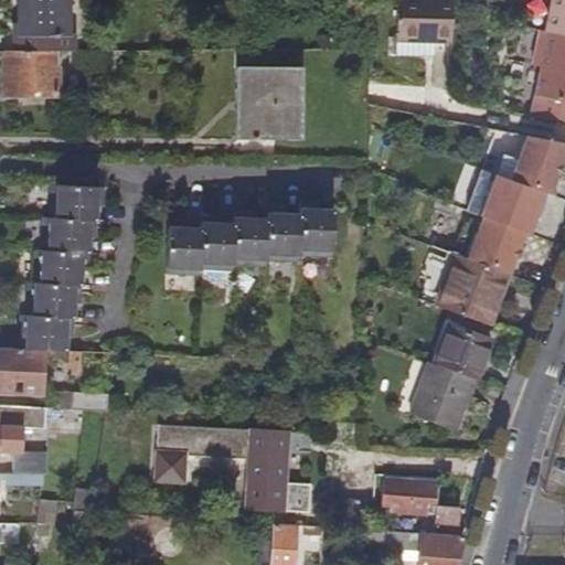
[(17,0),(18,53),(52,53),(71,53),(72,53),(72,38),(66,38),(65,0),(17,0)]
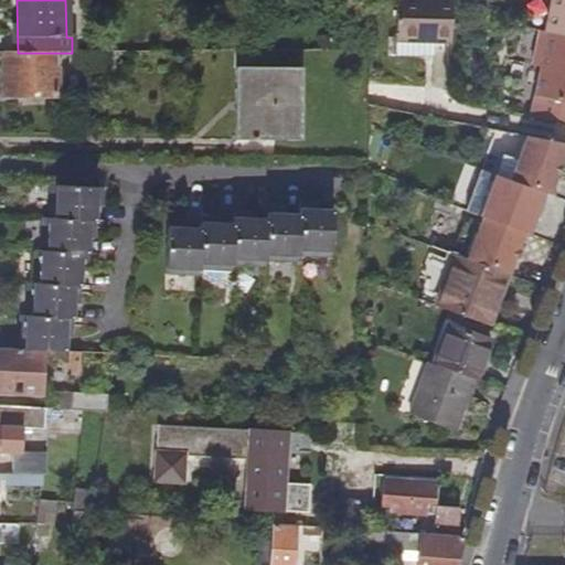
[(450,39),(450,0),(395,0),(396,39),(450,39)]
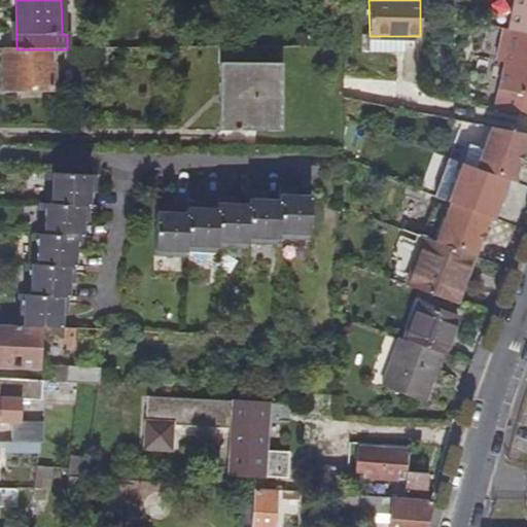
[(526,0),(513,0),(507,29),(504,28),(497,60),(506,62),(501,88),(526,93),(526,0)]
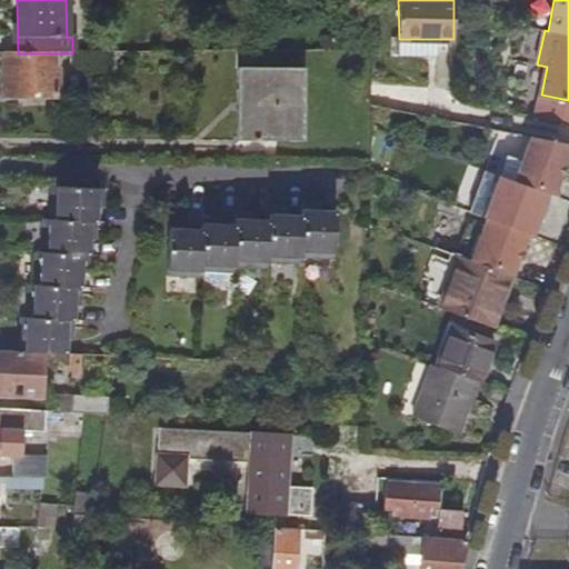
[(2,99),(57,99),(57,72),(52,72),(52,53),(18,53),(2,53),(2,99)]
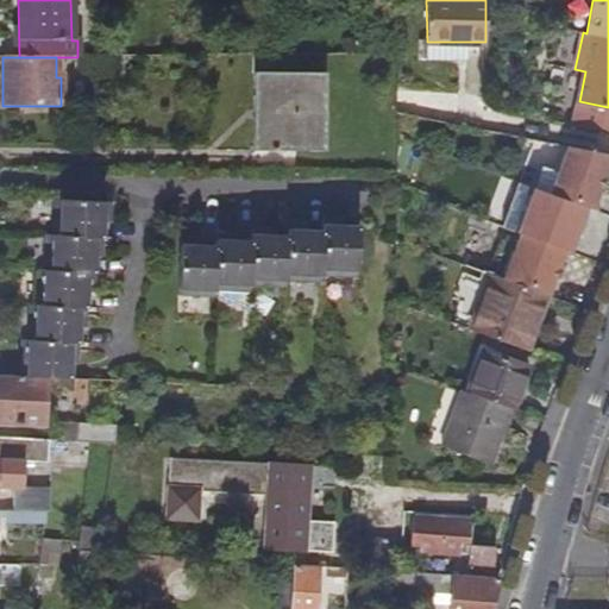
[(76,96),(88,96),(88,57),(77,57),(76,57),(76,96)]
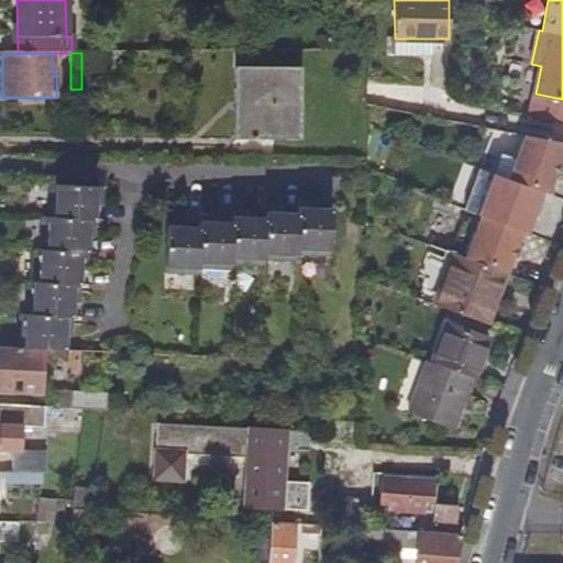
[(299,141),(299,70),(233,70),(233,141),(299,141)]
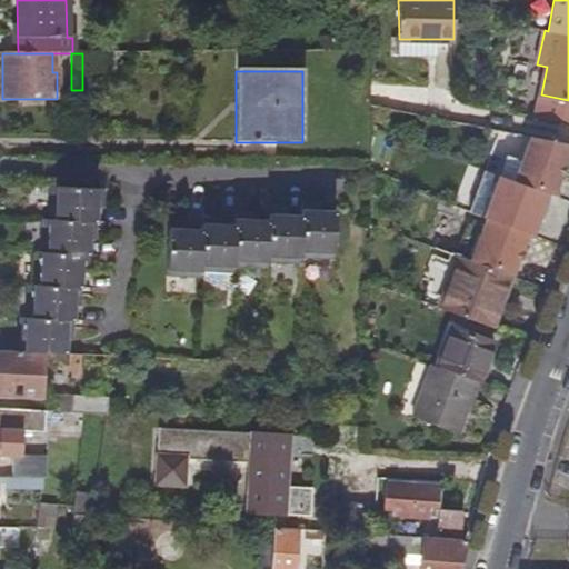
[(548,195),(553,197),(568,155),(568,142),(533,136),(523,161),(516,183),(548,195)]
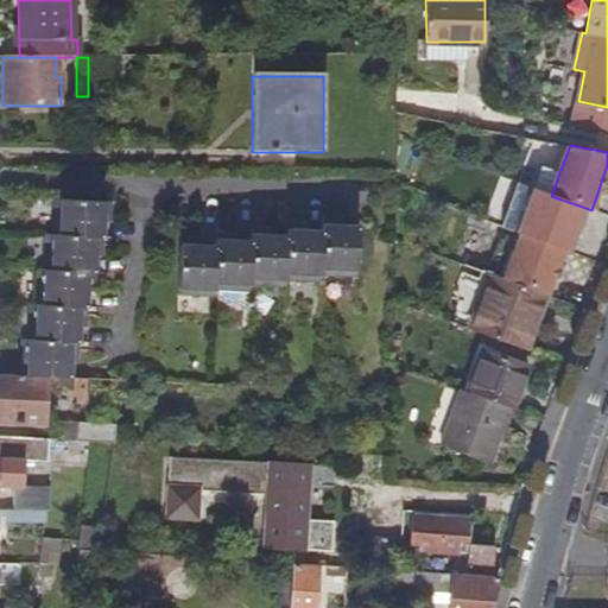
[(534,190),(551,196),(559,172),(543,166),(534,189),(534,190)]
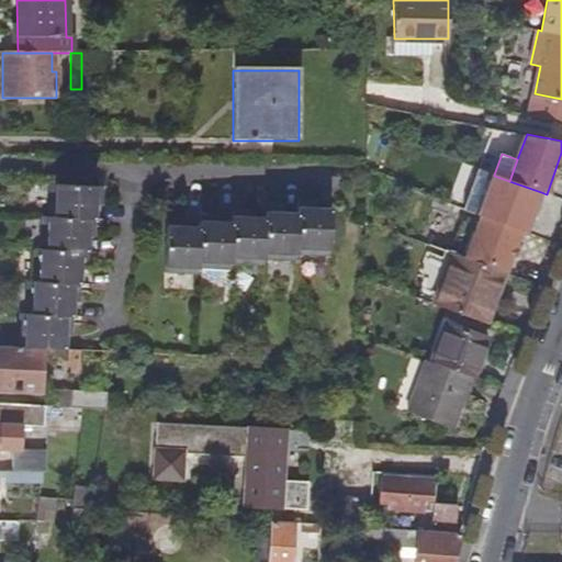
[(467,205),(481,211),(494,176),(480,170),(467,205)]
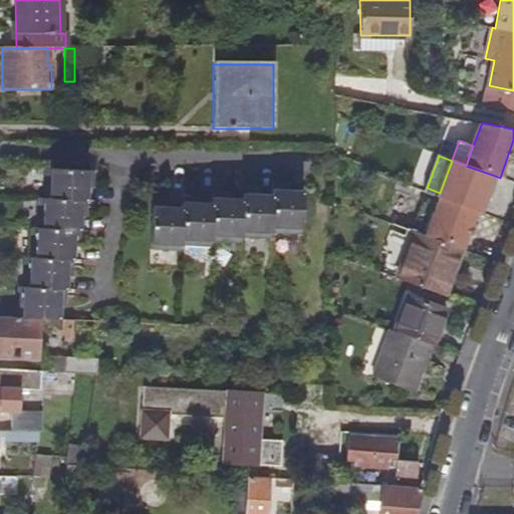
[(477,213),(481,214),(495,176),(466,166),(452,161),(440,193),(438,198),(440,199),(477,213)]
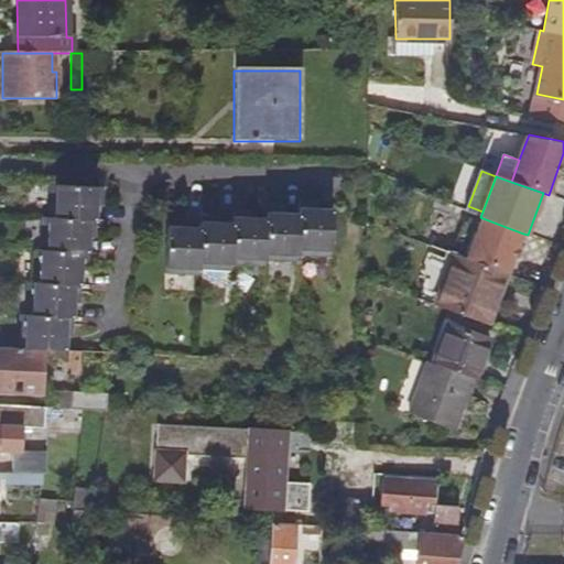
[(42,351),(65,354),(66,321),(72,321),(74,286),(79,286),(82,255),(88,255),(89,221),(96,223),(97,190),(50,187),(49,219),(43,219),(41,252),(35,252),(33,284),(28,284),(26,317),(20,317),(19,351),(42,351)]
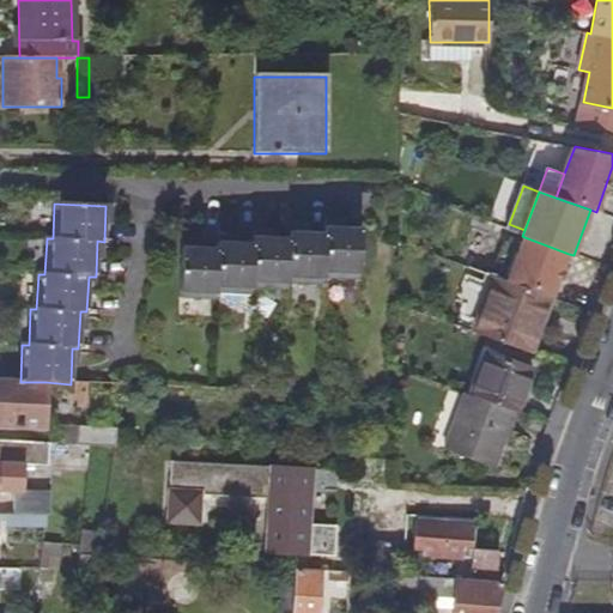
[(360,281),(362,231),(325,230),(325,236),(289,235),(289,241),(254,240),(254,246),(218,244),(218,250),(182,249),(180,299),(216,302),(216,296),(253,296),(253,290),(289,292),(287,285),(323,286),(325,280),(360,281)]
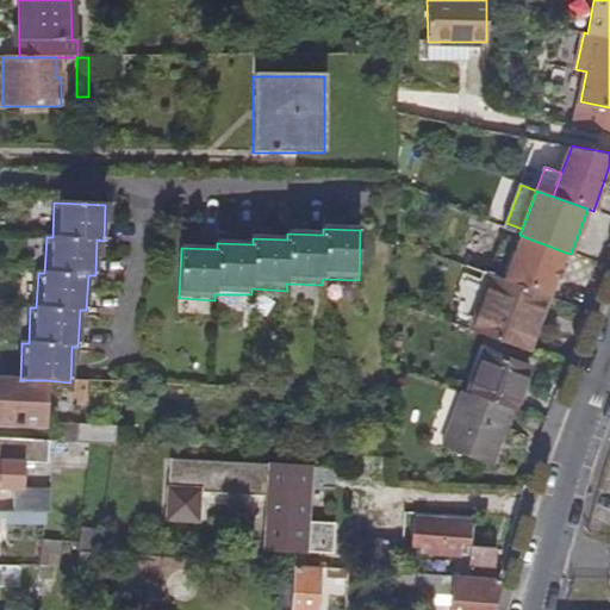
[(547,297),(548,298),(566,253),(522,236),(505,281),(547,297)]
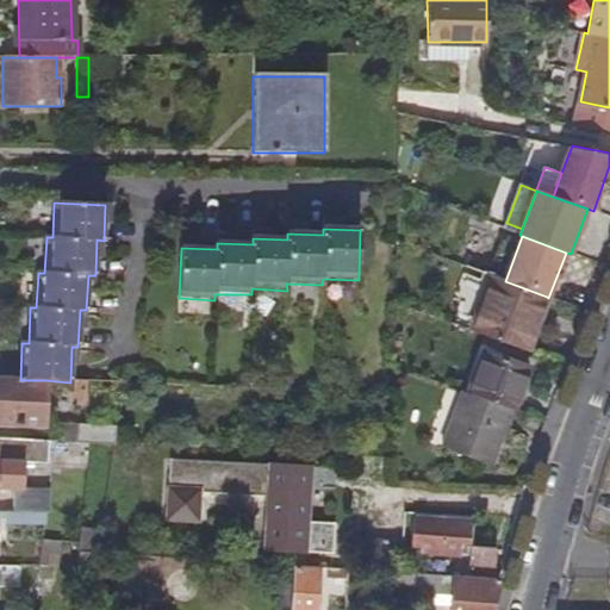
[(470,331),(491,340),(520,352),(523,342),(533,318),(537,321),(547,297),(505,281),(491,277),(470,331)]
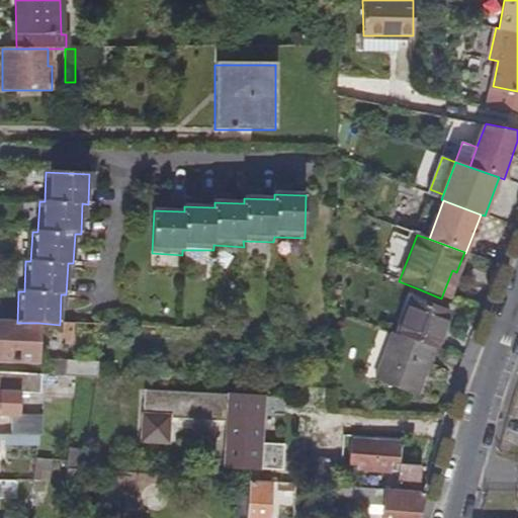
[(398,336),(433,349),(435,349),(447,315),(411,300),(398,336)]
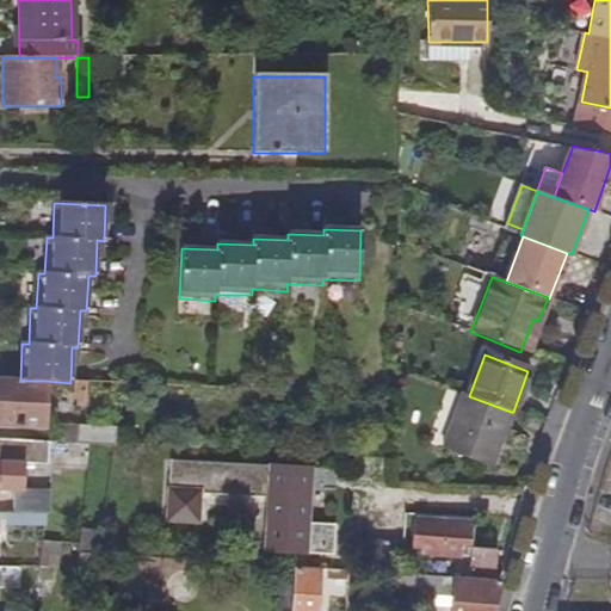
[(0,426),(43,429),(45,381),(20,381),(0,378),(0,426)]
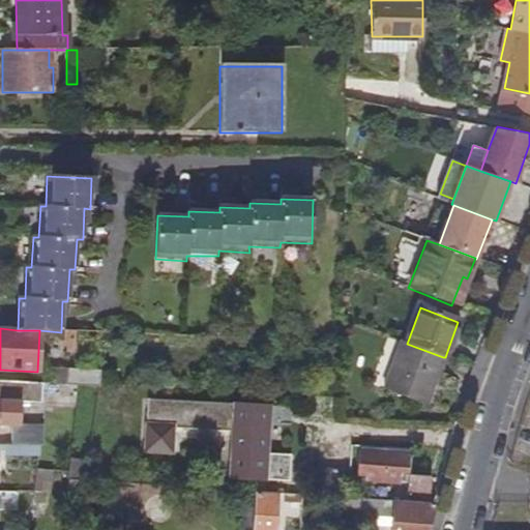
[(67,354),(75,355),(76,332),(64,332),(63,349),(67,349),(67,354)]
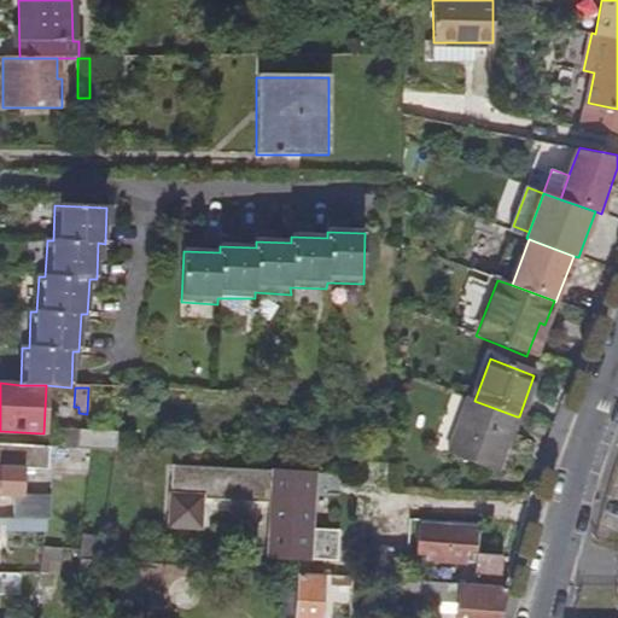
[(447,454),(495,472),(517,417),(474,401),(467,397),(447,454)]
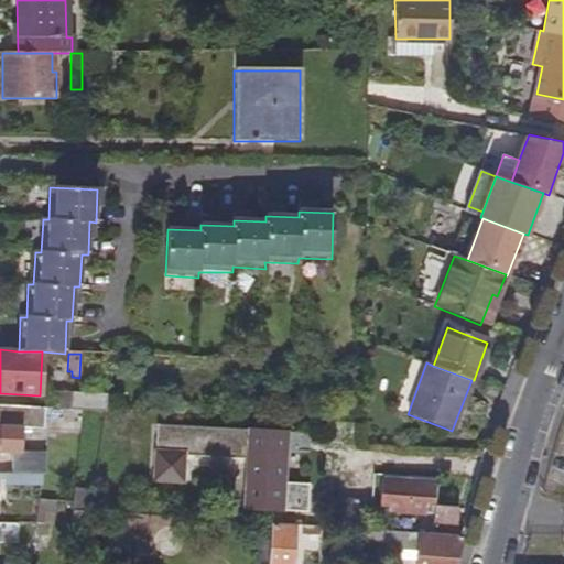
[(46,410),(69,411),(71,396),(47,393),(46,410)]
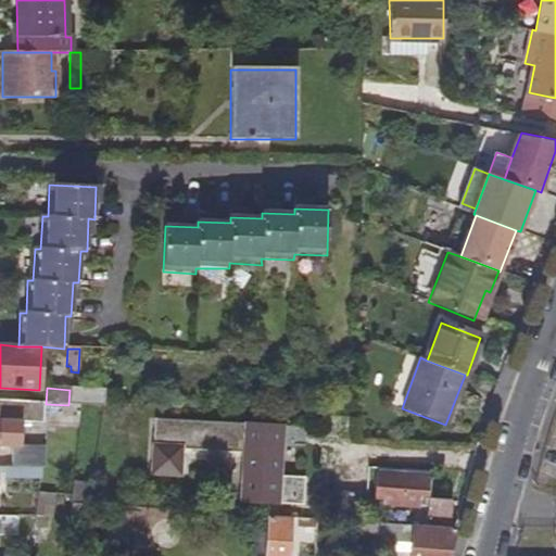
[(81,406),(101,407),(103,391),(70,390),(68,405),(81,406)]
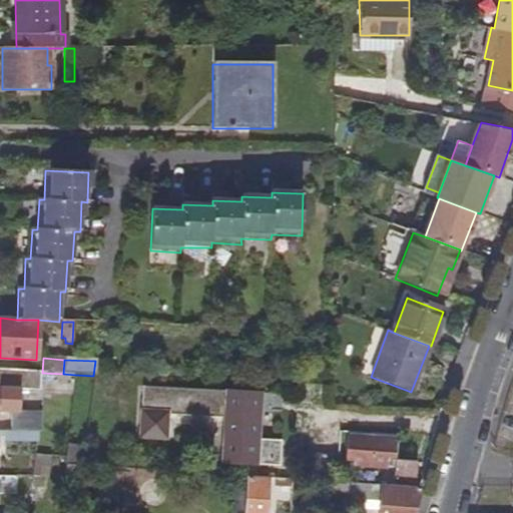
[(0,386),(37,388),(38,373),(0,370),(0,386)]
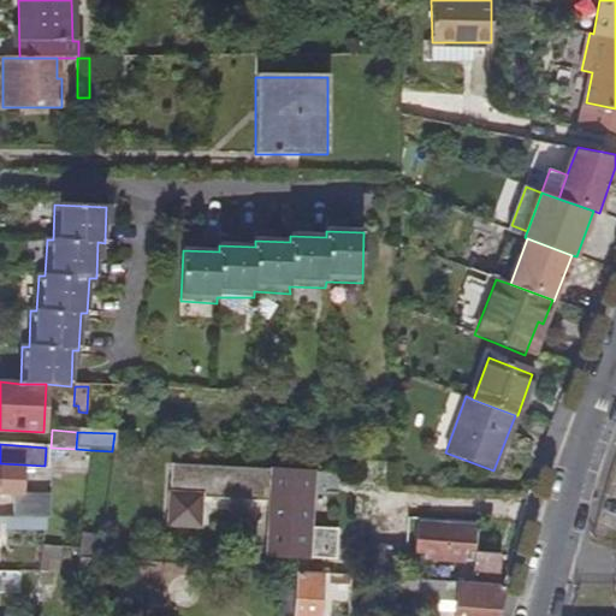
[(0,466),(0,491),(22,493),(22,485),(30,485),(31,474),(23,473),(23,467),(0,466)]
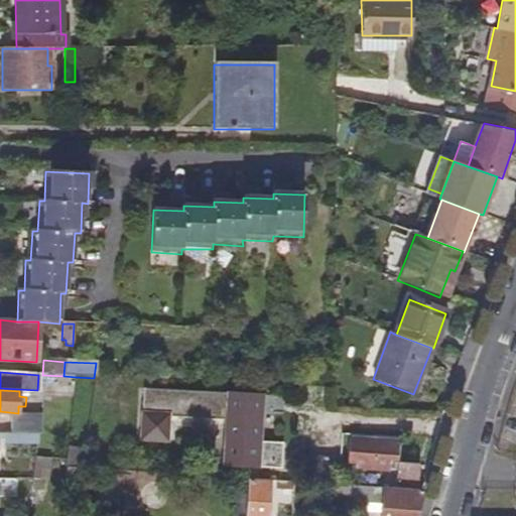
[(260,440),(263,402),(144,396),(142,438),(167,440),(169,415),(228,419),(225,463),(281,467),(283,442),(260,440)]
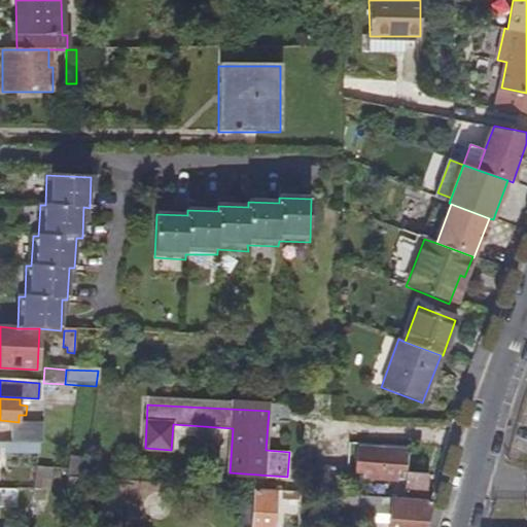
[(37,453),(38,442),(4,442),(4,452),(37,453)]
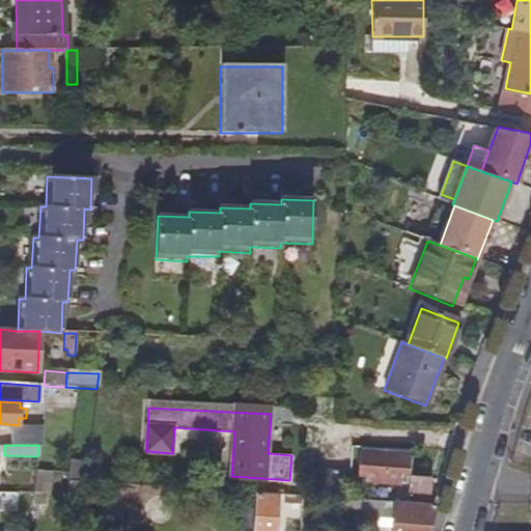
[(401,483),(401,472),(411,473),(411,453),(360,451),(359,474),(366,474),(366,481),(401,483)]
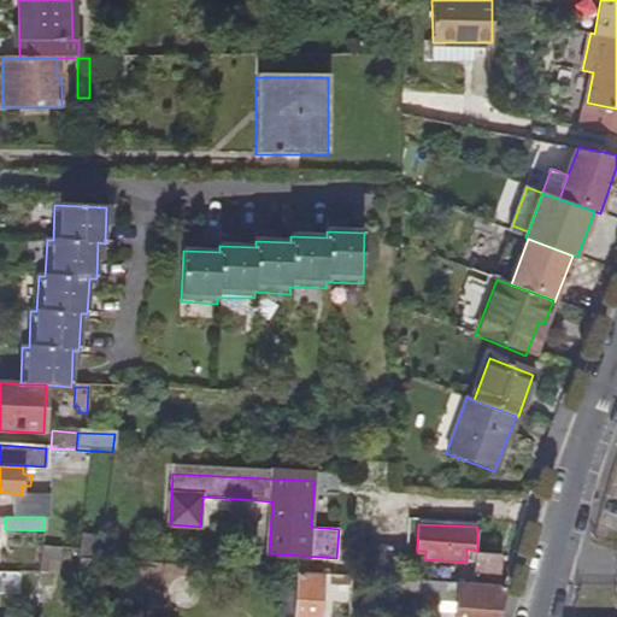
[(90,558),(92,535),(83,534),(81,550),(80,558),(90,558)]
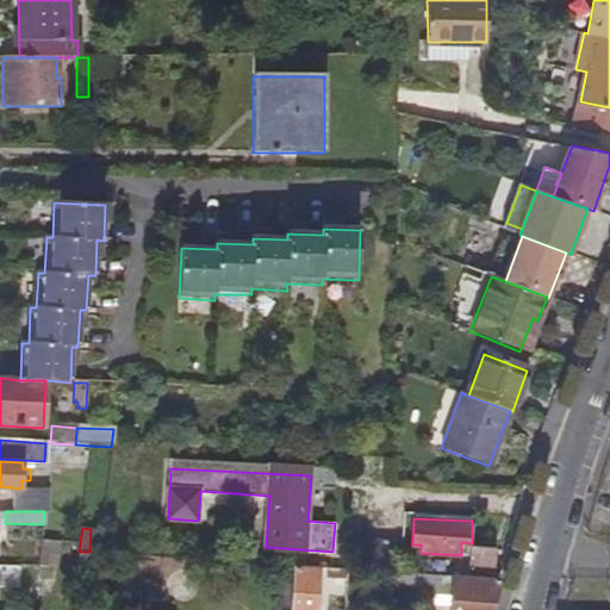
[(399,572),(403,542),(366,540),(363,570),(393,572),(399,572)]
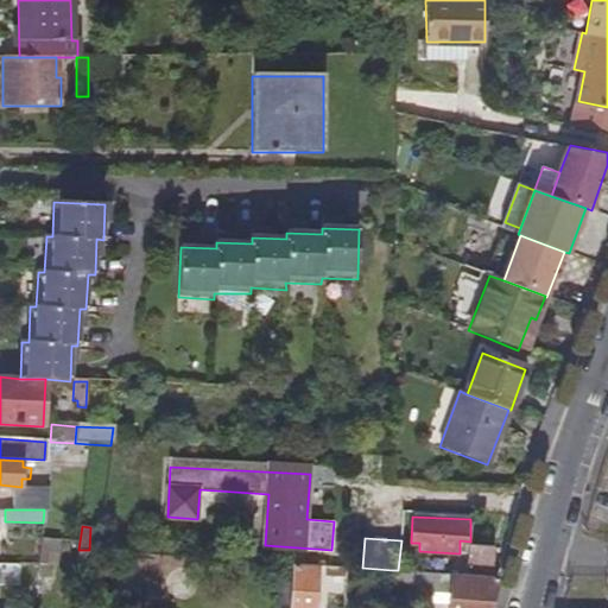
[(492,572),(494,545),(470,544),(468,570),(492,572)]
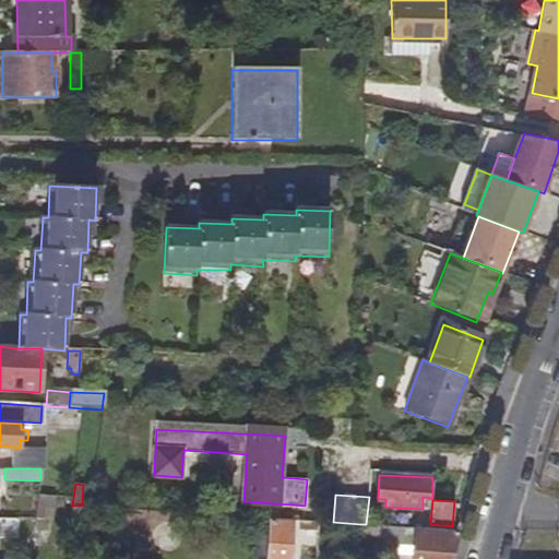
[(86,519),(87,507),(82,506),(72,506),(72,518),(86,519)]
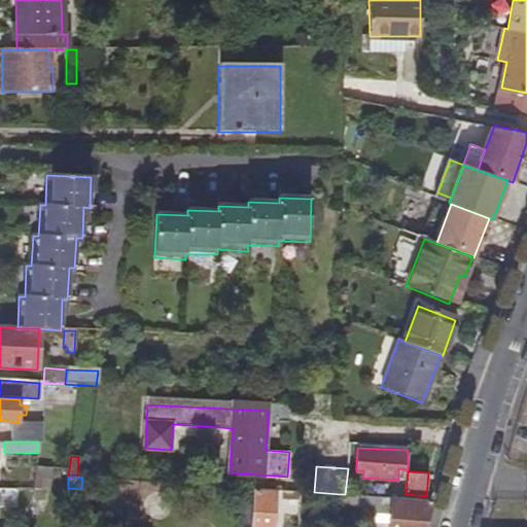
[(272,526),(274,490),(253,488),(250,526),(272,526)]
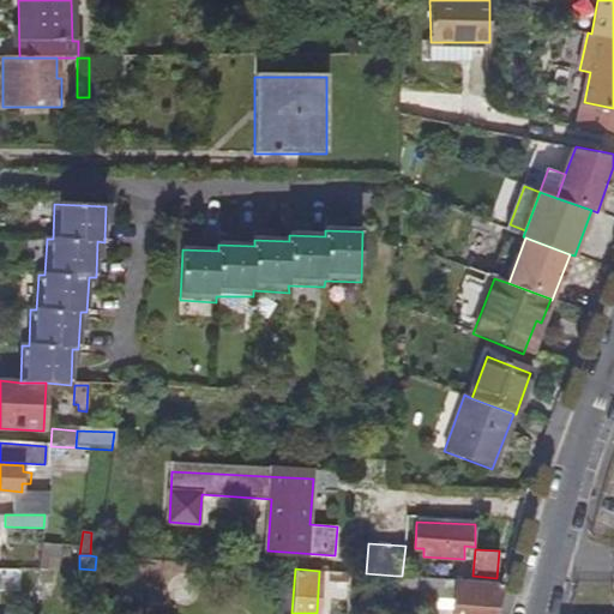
[(495,613),(504,583),(503,583),(473,582),(402,576),(396,576),(395,589),(435,591),(434,599),(437,599),(456,600),(455,609),(455,613),(495,613)]
